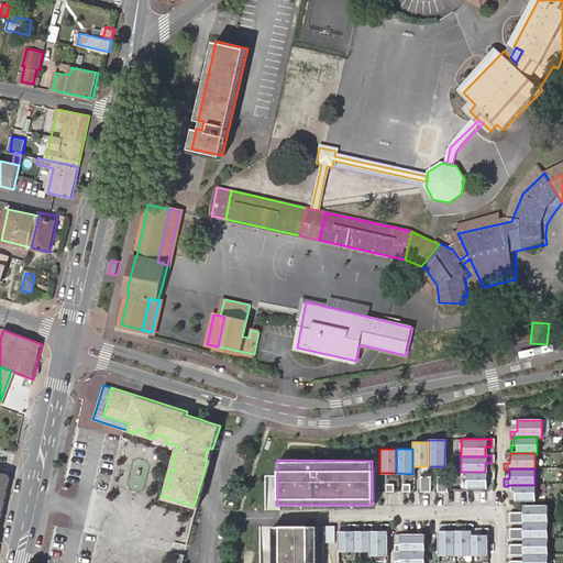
[(0,516),(2,517),(11,474),(0,471),(0,516)]
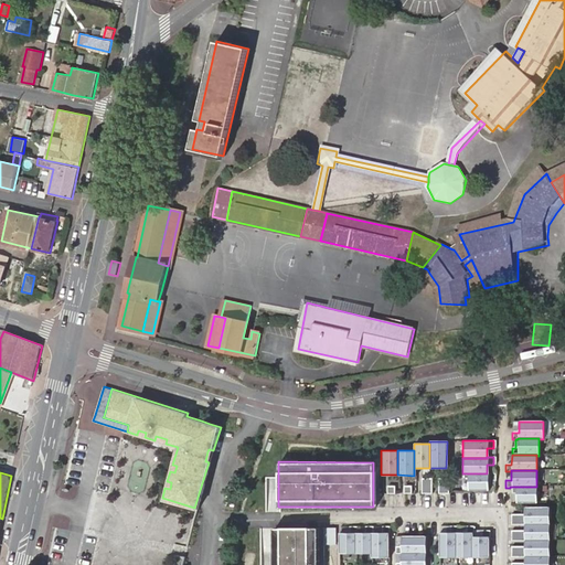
[(467,491),(487,491),(487,480),(492,480),(492,473),(487,473),(467,473),(467,491)]
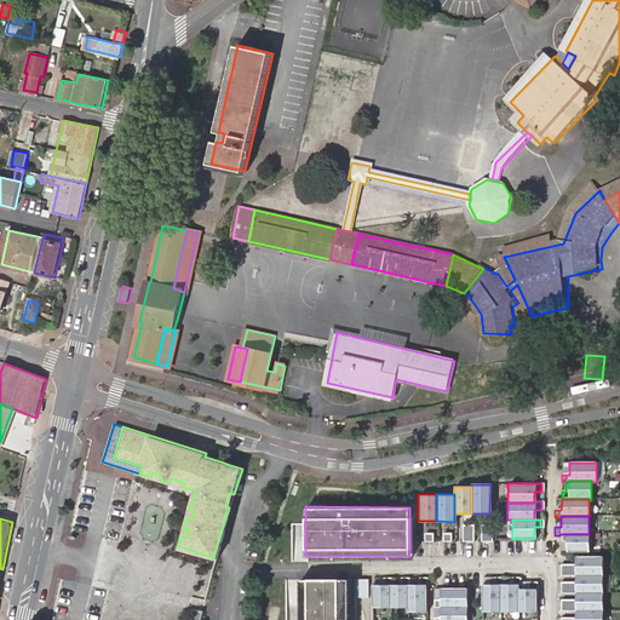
[(471,543),(471,526),(460,526),(460,543),(471,543)]
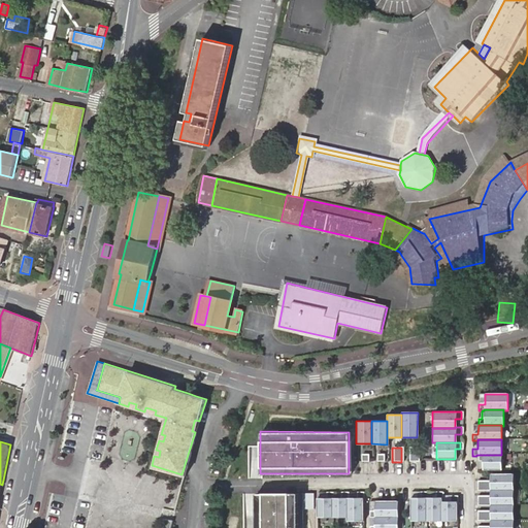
[(417,462),(417,448),(407,448),(407,462),(417,462)]
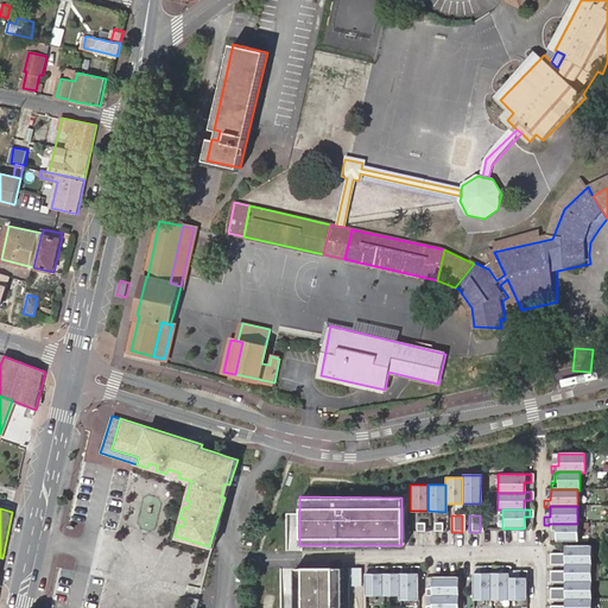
[(577,542),(577,524),(549,524),(549,525),(549,532),(553,532),(553,542),(577,542)]
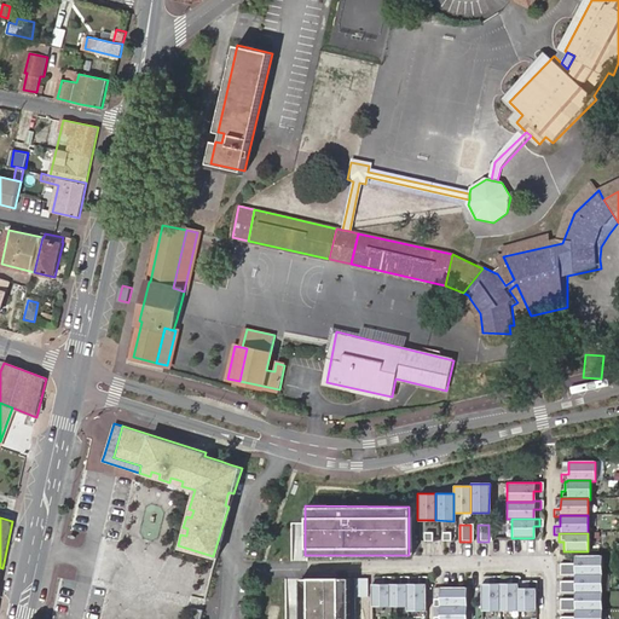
[(601,574),(601,556),(574,556),(574,563),(559,563),(559,576),(573,576),(573,574),(574,574),(601,574)]
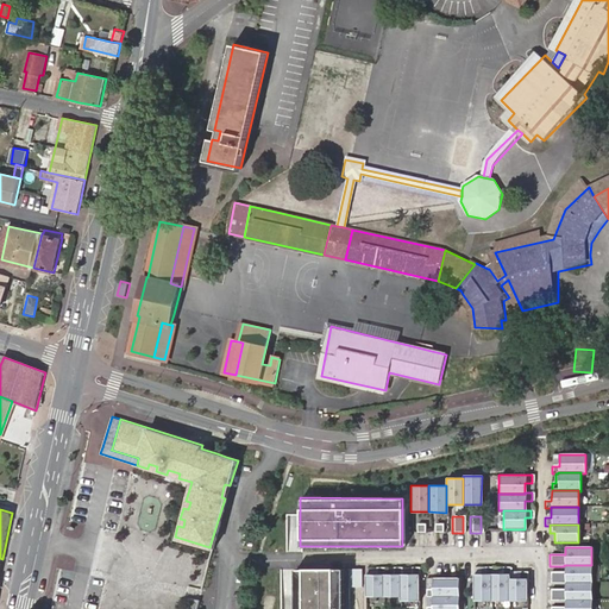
[(591,583),(591,565),(565,565),(565,572),(550,572),(550,583),(564,583),(564,582),(565,582),(591,583)]
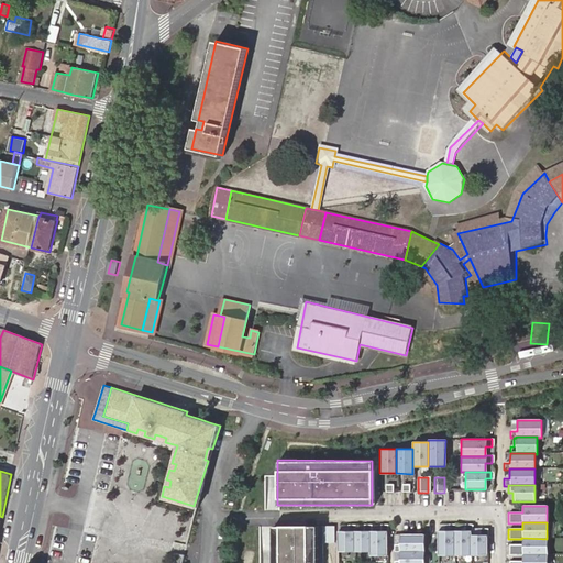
[(353,551),(353,531),(353,523),(346,523),(346,531),(335,531),(335,551),(353,551)]
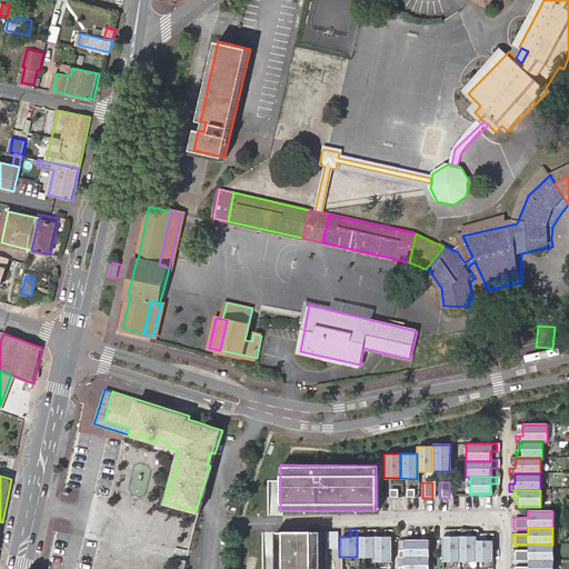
[(372,537),(372,536),(373,536),(373,529),(367,529),(367,537),(357,537),(357,557),(371,557),(372,557),(372,537)]
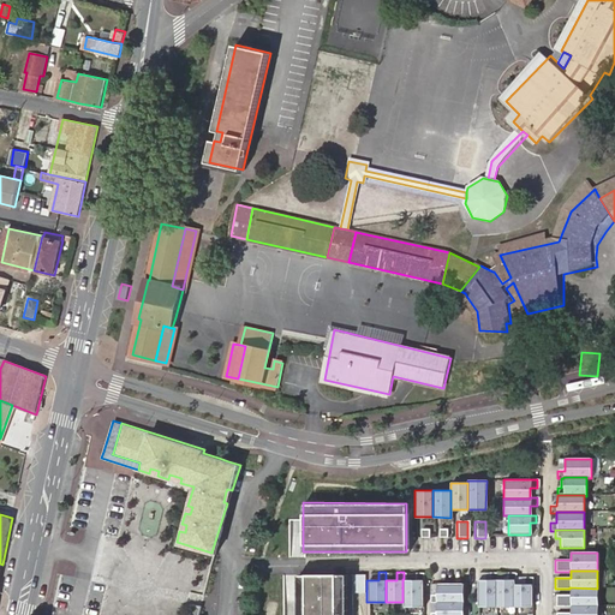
[(422,605),(422,572),(415,572),(415,580),(402,580),(402,602),(401,602),(401,605),(422,605)]
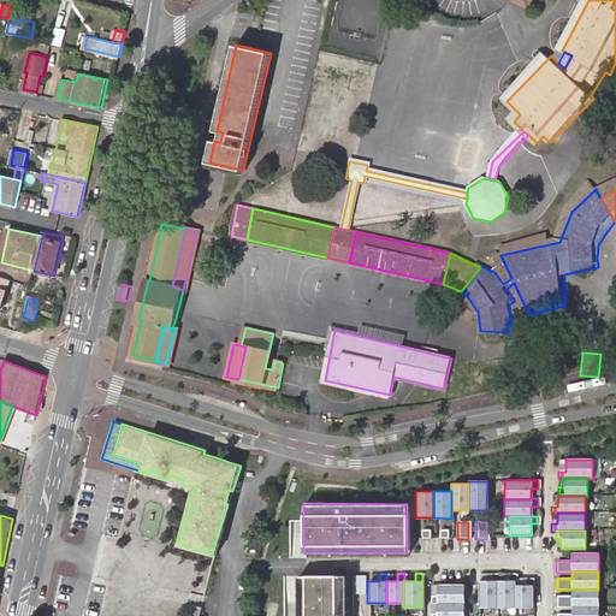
[(296,615),(344,615),(345,574),(341,574),(296,574),(296,615)]
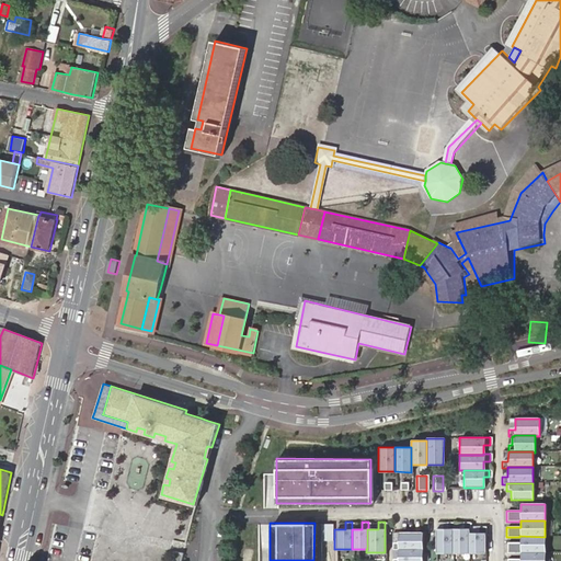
[(331,523),(319,523),(319,542),(331,542),(331,523)]
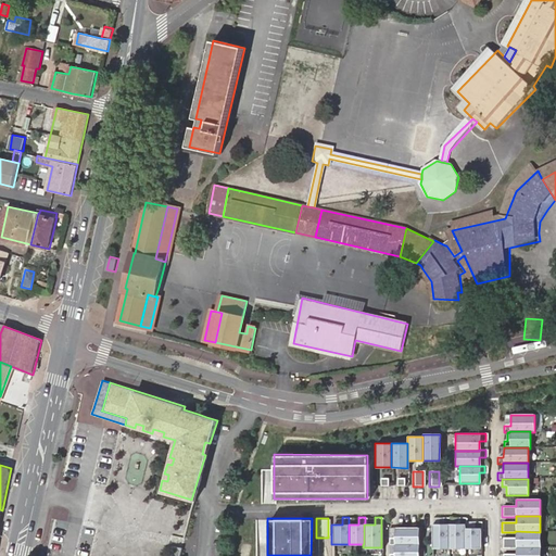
[(446,525),(446,523),(447,523),(447,518),(441,518),(441,525),(430,525),(430,548),(446,548),(446,525)]
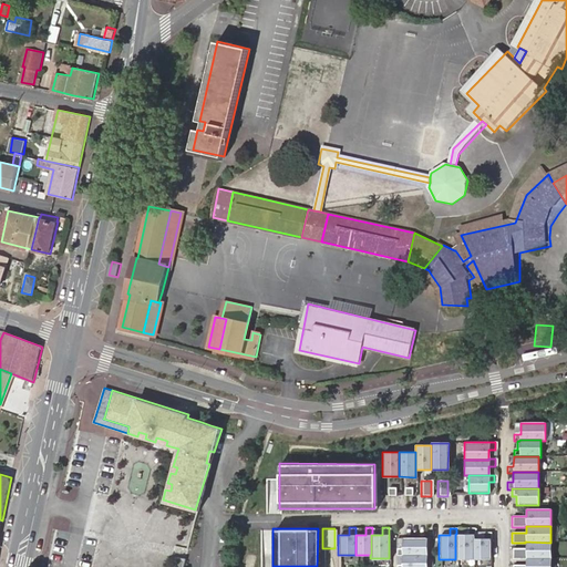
[(472,536),(472,534),(473,534),(473,528),(466,528),(466,535),(455,535),(455,559),(472,559),(472,536)]
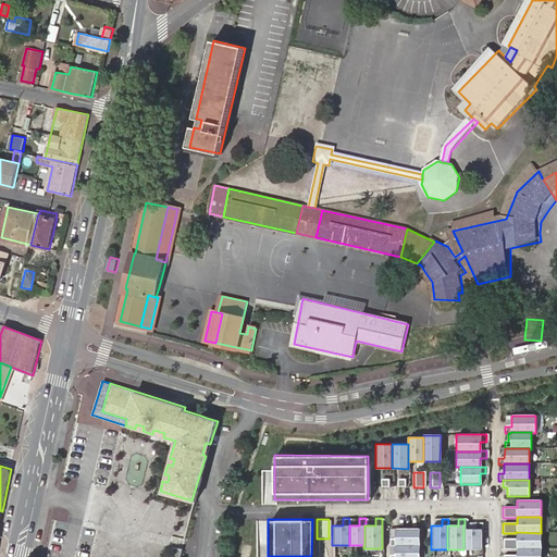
[(480,549),(480,523),(473,523),(473,527),(463,527),(463,549),(480,549)]
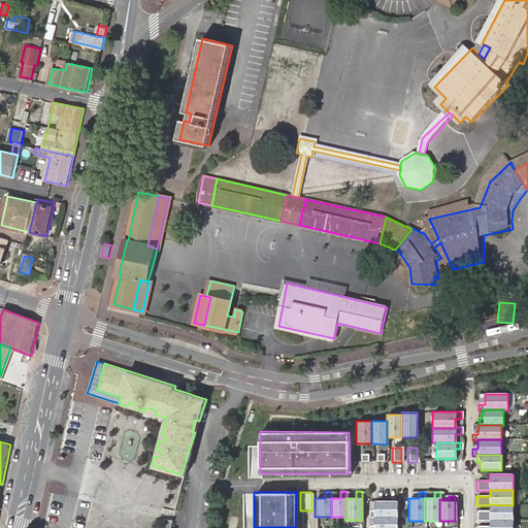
[(396,517),(396,500),(373,500),(373,510),(367,510),(367,517),(373,517),(396,517)]
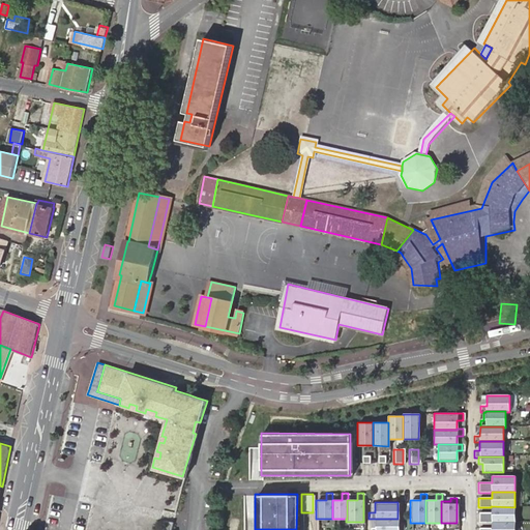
[(514,522),(514,507),(492,506),(492,513),(478,512),(478,522),(490,523),(491,522),(492,522),(514,522)]
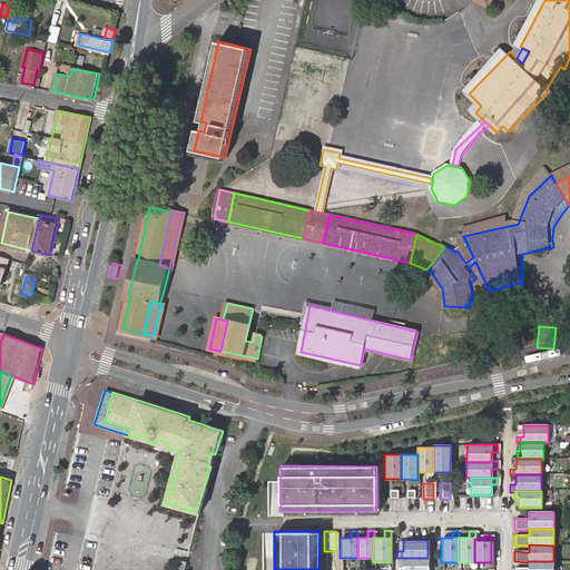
[(428,569),(428,558),(403,558),(403,568),(396,568),(396,569),(428,569)]
